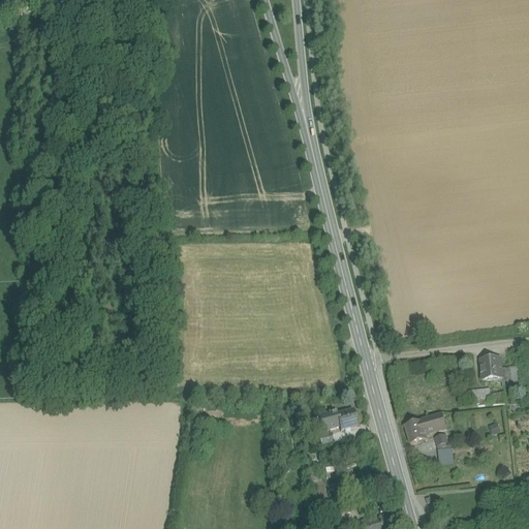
[(500,360),(480,362),(483,383),(495,382),(510,380),(509,370),(501,371),(500,360)]
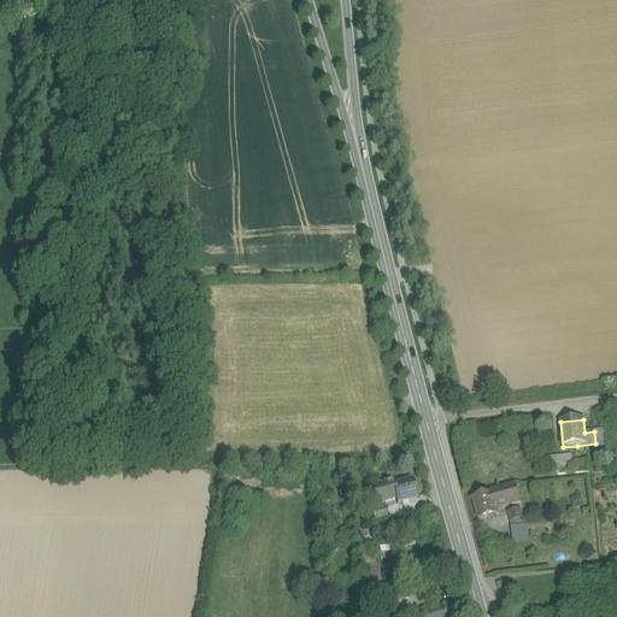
[(603,430),(594,432),(595,444),(595,450),(598,450),(598,452),(601,452),(600,450),(604,448),(603,430)]
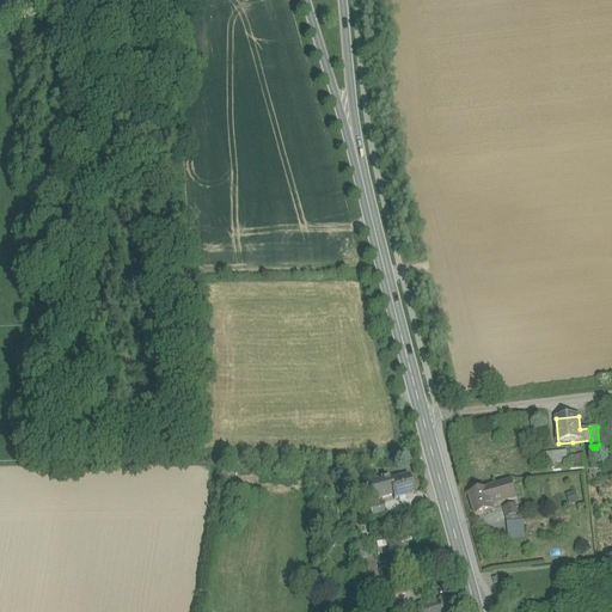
[(567,452),(545,453),(546,466),(568,464),(567,452)]
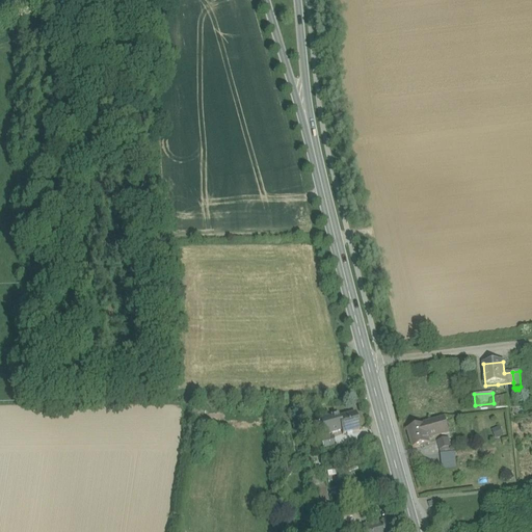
[(507,397),(495,398),(496,409),(508,408),(507,397)]
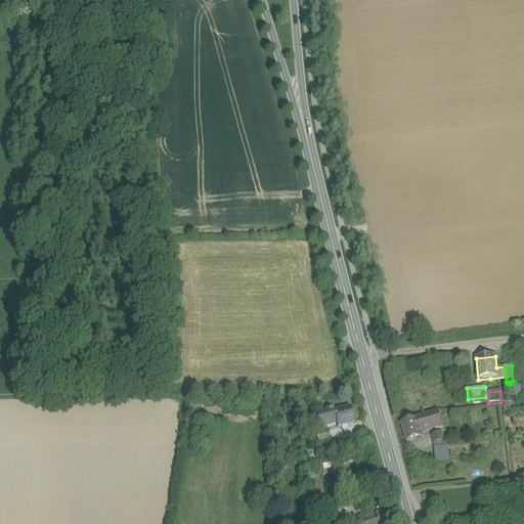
[(354,424),(350,407),(333,411),(335,421),(338,429),(354,424)]
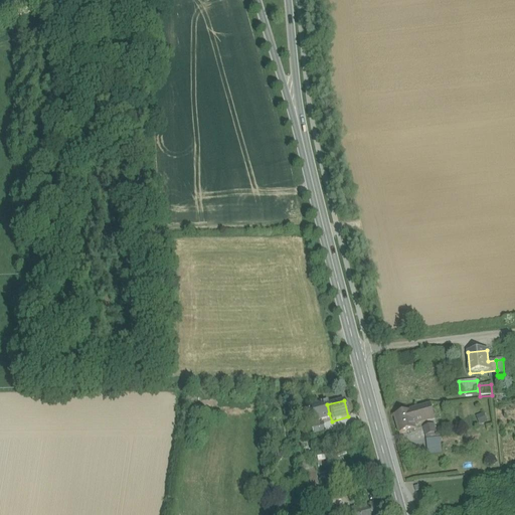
[(329,413),(327,404),(317,407),(320,416),(329,413)]
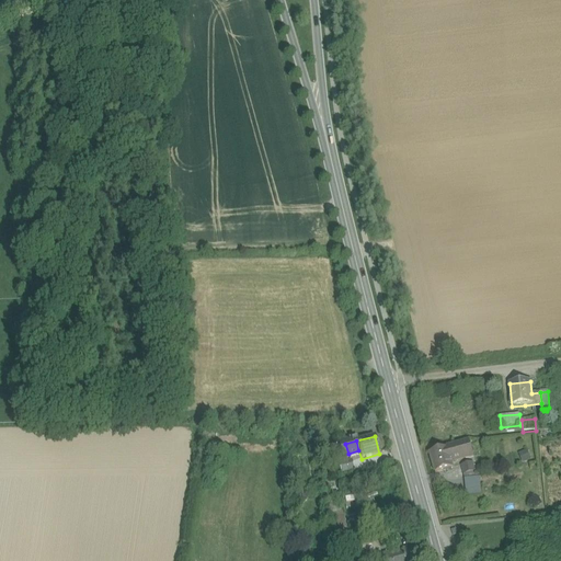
[(470,443),(448,449),(451,462),(473,457),(470,443)]
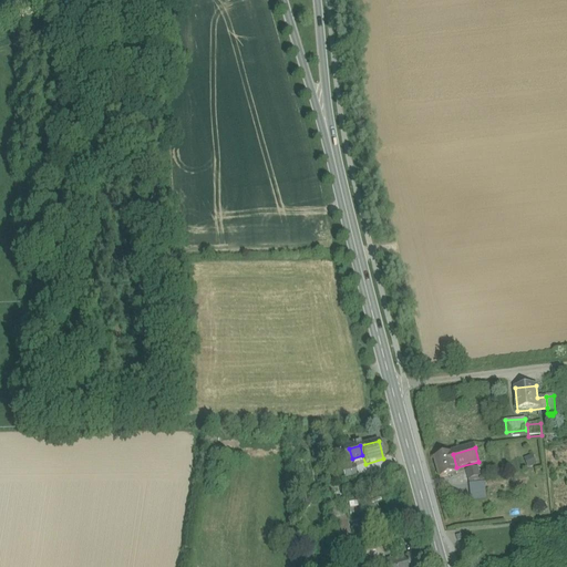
[(453,454),(434,459),(440,478),(459,474),(456,467),(453,454)]
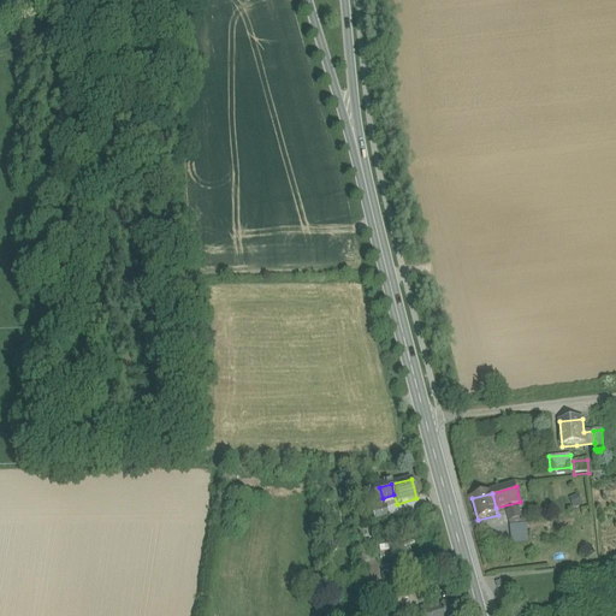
[(580,495),(570,498),(574,507),(582,504),(580,495)]
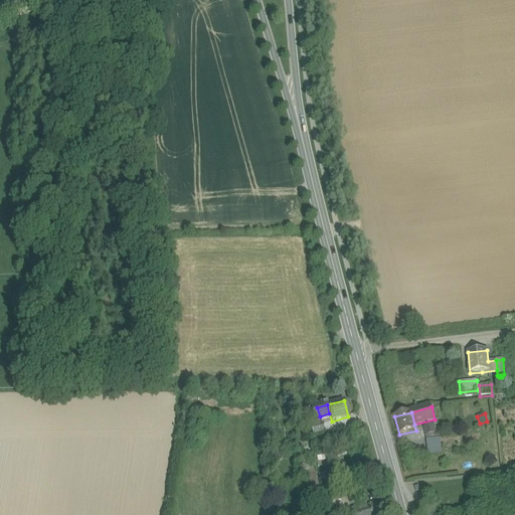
[(322,423),(312,426),(313,434),(324,431),(322,423)]
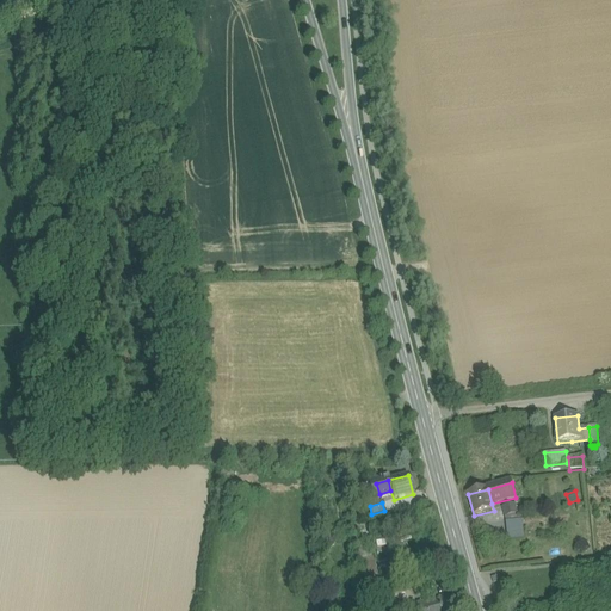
[(514,505),(503,507),(505,518),(518,514),(514,505)]
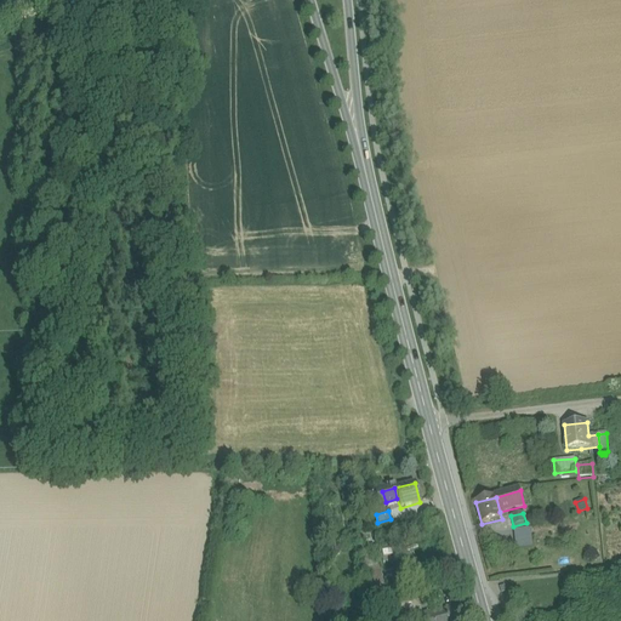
[(423,523),(415,525),(419,539),(427,536),(423,523)]
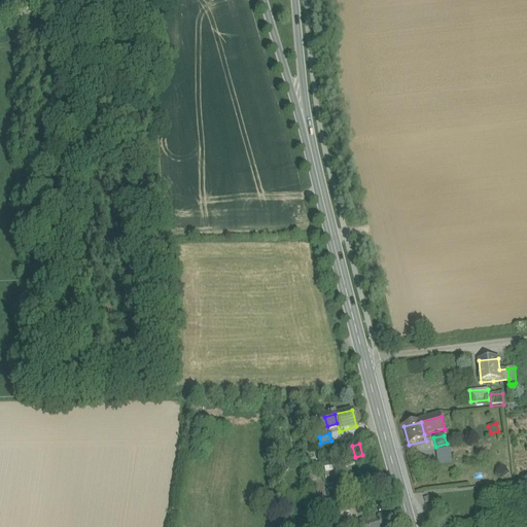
[(448,449),(437,451),(438,466),(452,465),(451,449),(448,449)]
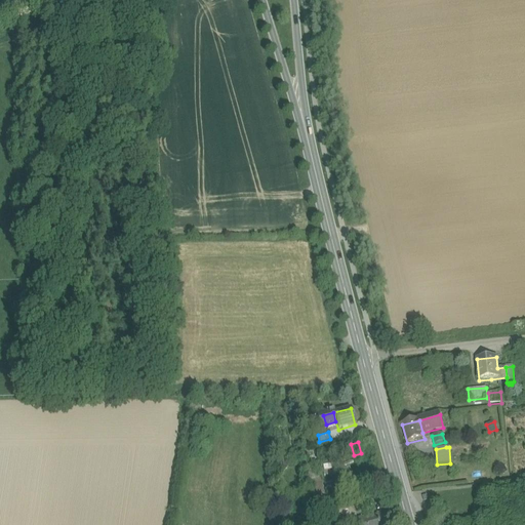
[(388,524),(386,512),(354,520),(355,524),(388,524)]
